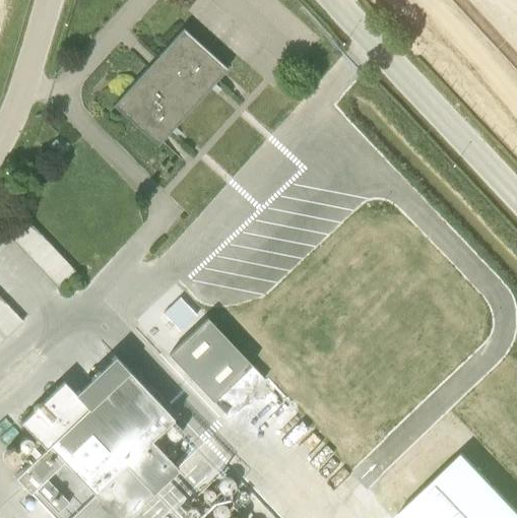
[(229,70),(184,29),(115,107),(159,146),(229,70)]
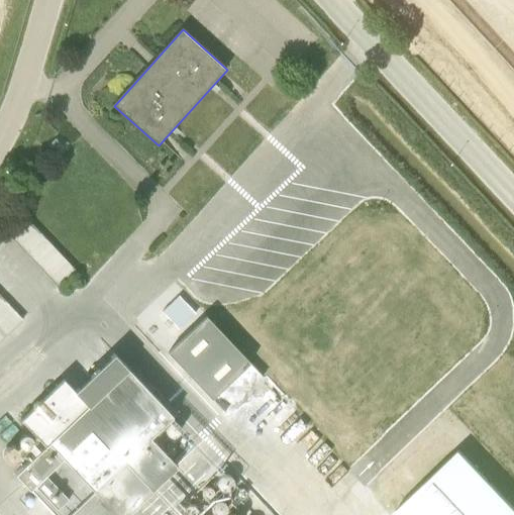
[(78,271),(25,217),(8,234),(60,288),(78,271)]
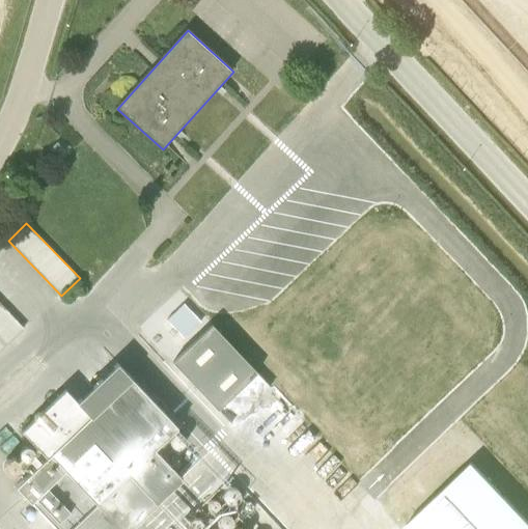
[(0,353),(24,331),(0,305),(0,353)]
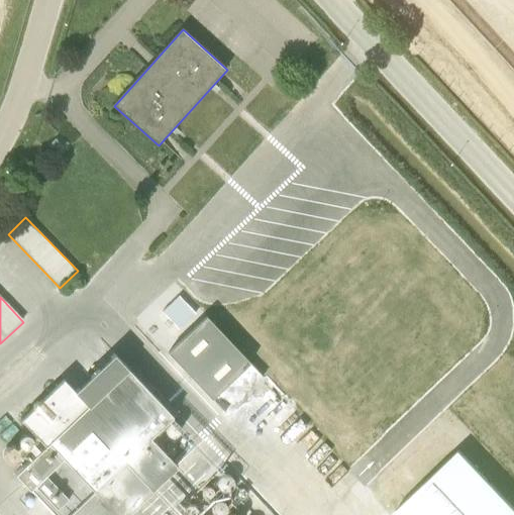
[(250,364),(207,317),(169,354),(213,400),(250,364)]
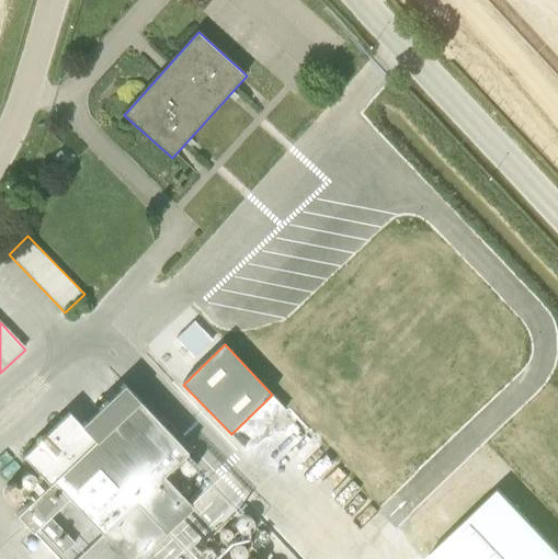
[(19,514),(60,558),(138,558),(195,504),(166,475),(190,452),(125,385),(83,424),(71,411),(24,456),(50,483),(19,514)]
